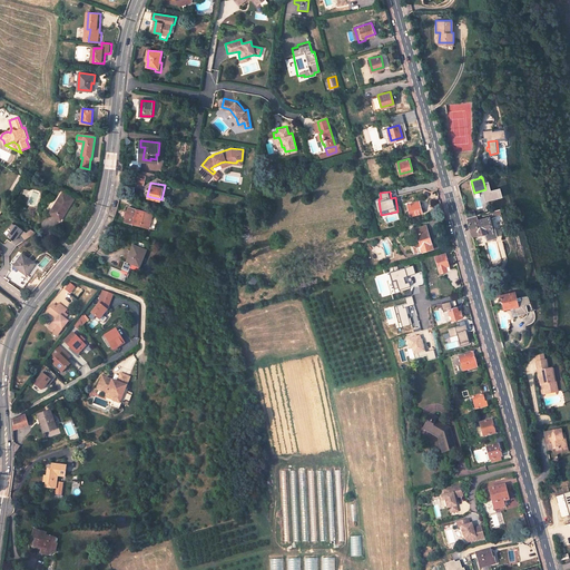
[(60,193),(47,212),(58,220),(72,200),(60,193)]
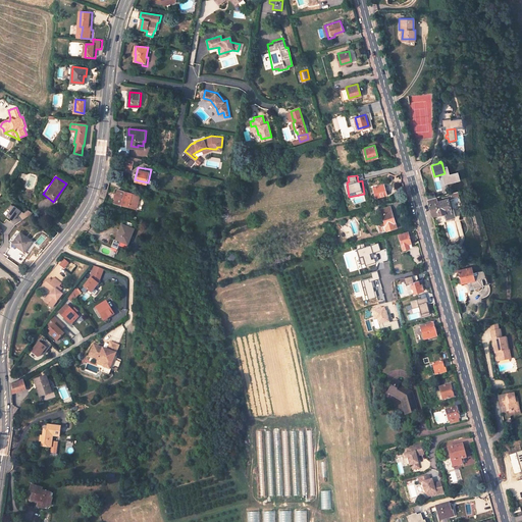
[(384,183),(373,186),(375,196),(387,193),(384,183)]
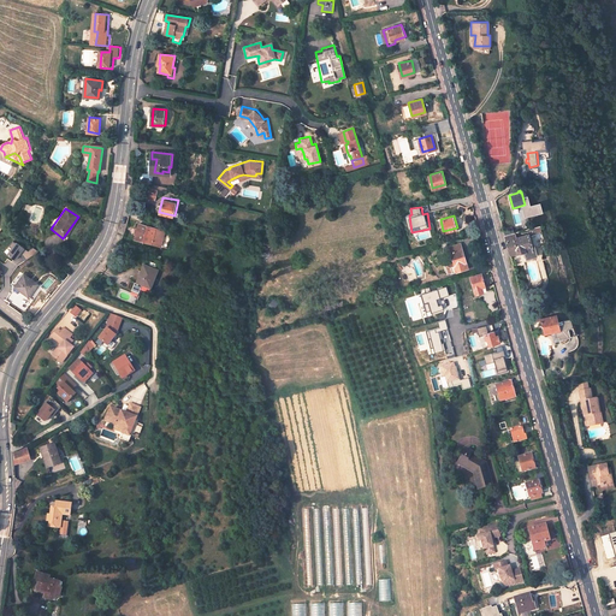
[(160,241),(164,229),(137,221),(132,237),(159,244),(160,241)]
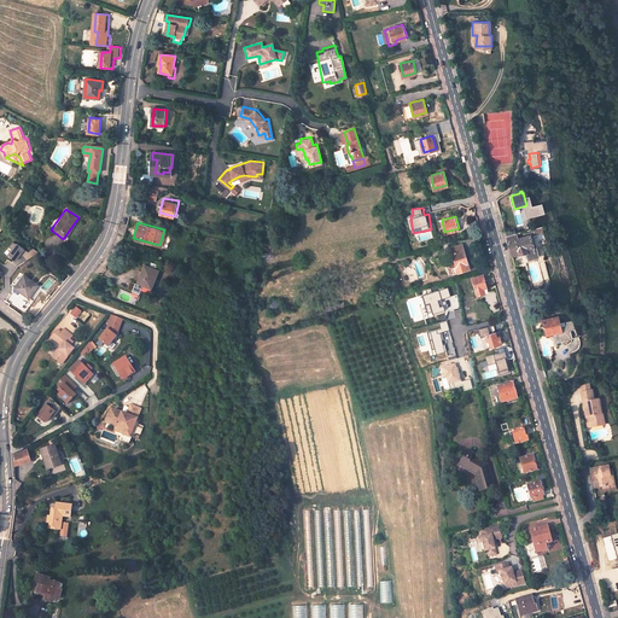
[(526,249),(534,248),(530,235),(518,238),(516,232),(506,235),(511,254),(518,251),(519,254),(528,251),(526,249)]
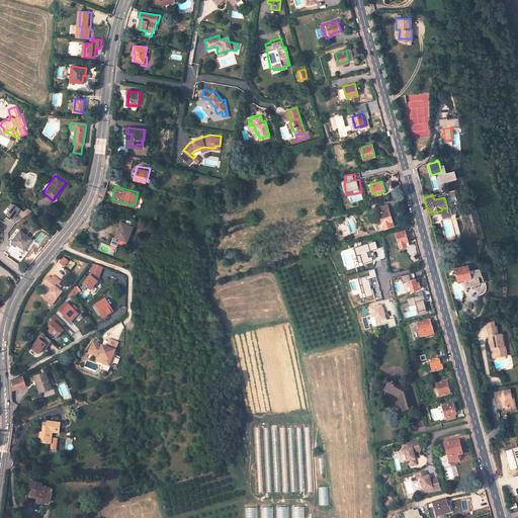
[(13,219),(22,209),(15,203),(7,212),(13,219)]
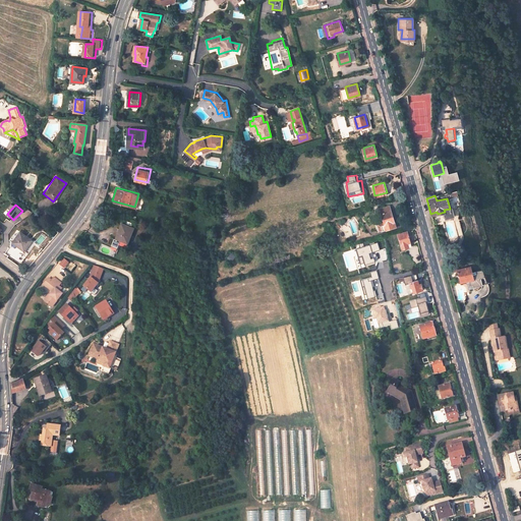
[(391,206),(381,209),(384,219),(385,222),(380,224),(382,231),(396,226),(391,206)]
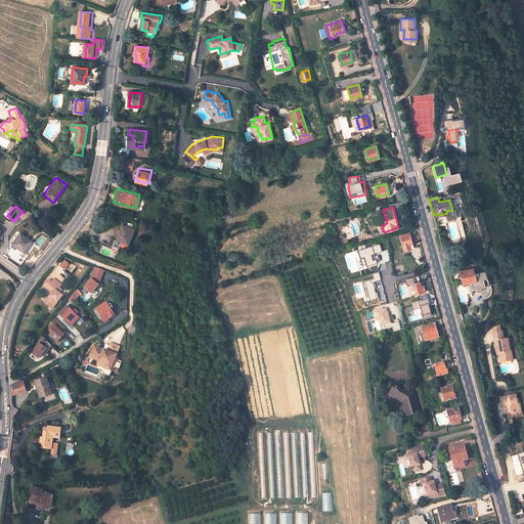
[(133,226),(122,222),(116,237),(127,243),(133,226)]
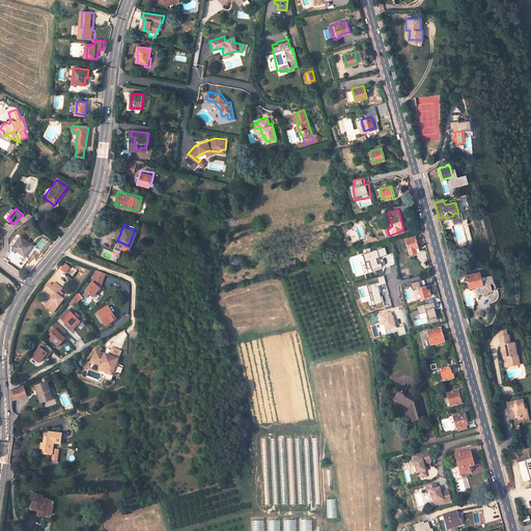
[(28,243),(18,234),(10,245),(22,254),(26,249),(25,247),(28,243)]
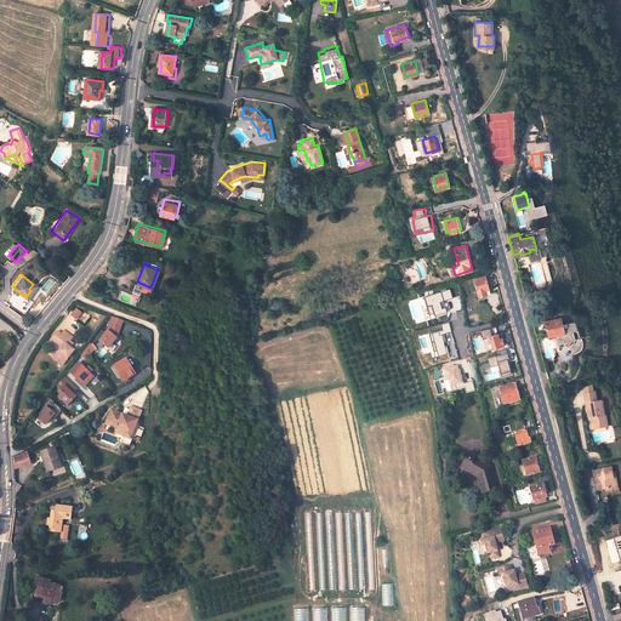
[(474,279),(478,297),(489,294),(485,275),(474,279)]
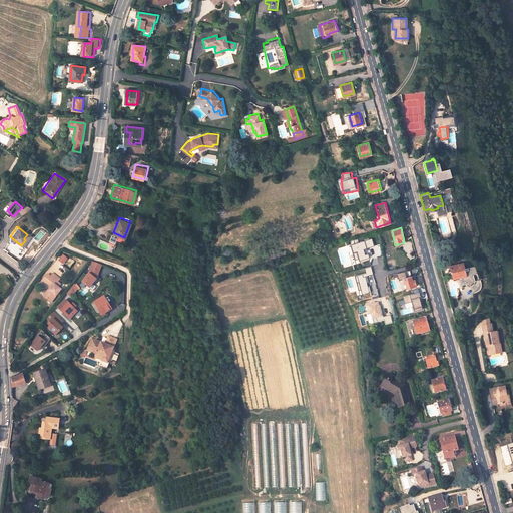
[(117,244),(119,236),(112,234),(110,243),(117,244)]
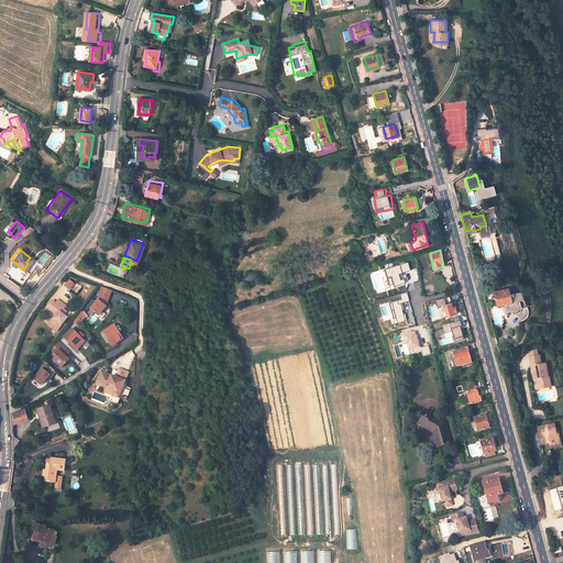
[(414,274),(400,275),(401,290),(411,290),(411,284),(414,284),(414,274)]
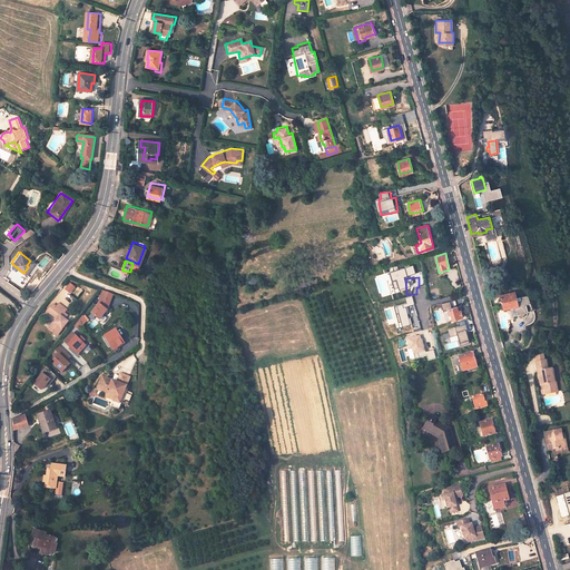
[(105,318),(115,294),(102,290),(94,315),(105,318)]
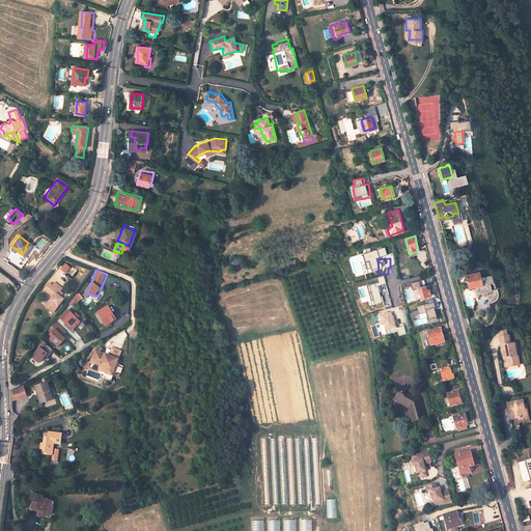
[(479,272),(467,276),(470,287),(483,284),(483,283),(479,272)]
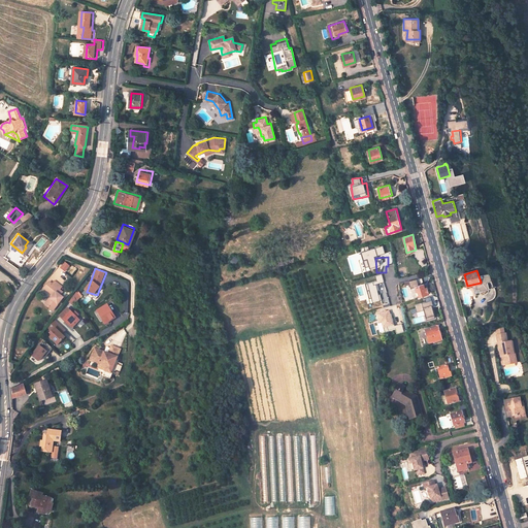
[(51,284),(47,281),(42,289),(53,295),(44,305),(52,310),(62,297),(59,295),(62,292),(59,290),(61,286),(54,281),(51,284)]
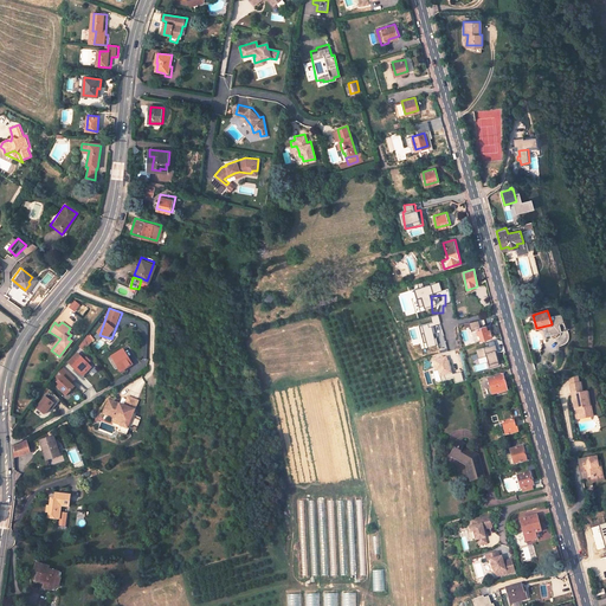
[(490,326),(475,329),(477,335),(478,335),(481,341),(491,337),(490,335),(492,335),(490,326)]
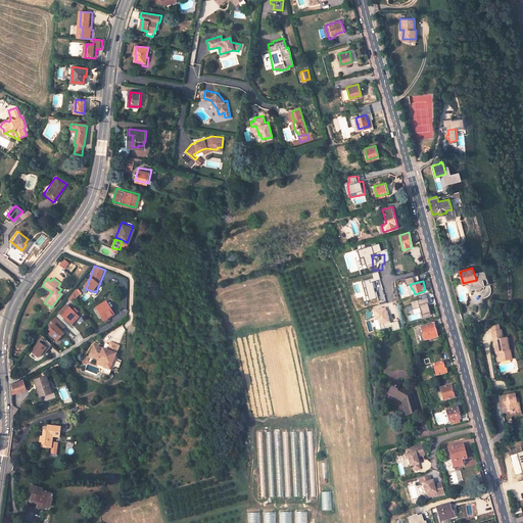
[(68,298),(73,302),(82,292),(78,288),(68,298)]
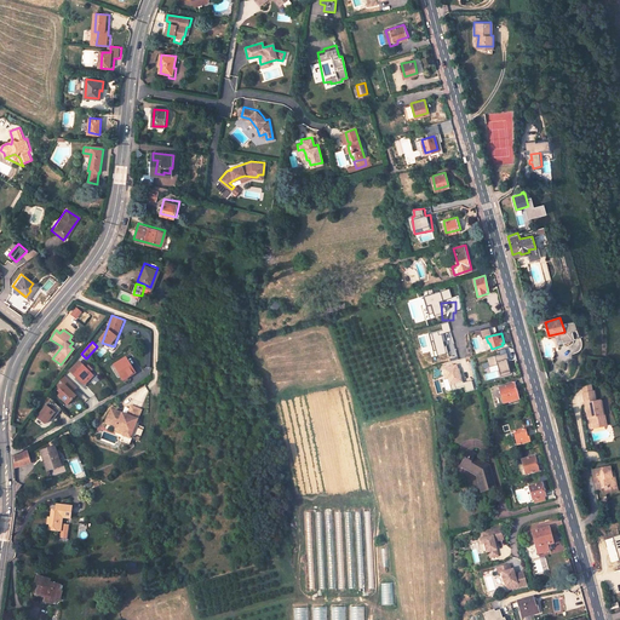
[(507,352),(488,357),(492,372),(486,374),(488,380),(512,374),(507,352)]
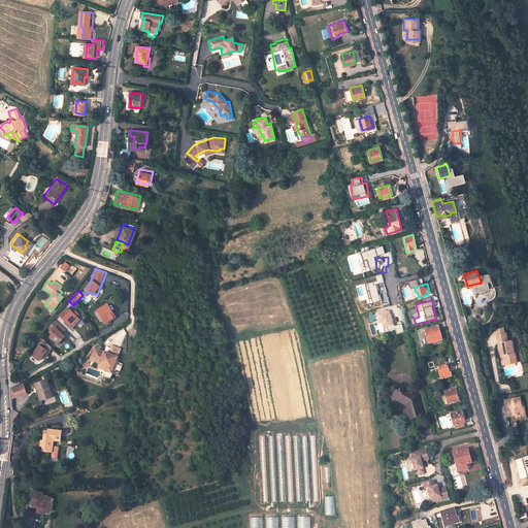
[(107,306),(96,311),(98,317),(100,316),(104,324),(113,320),(107,306)]
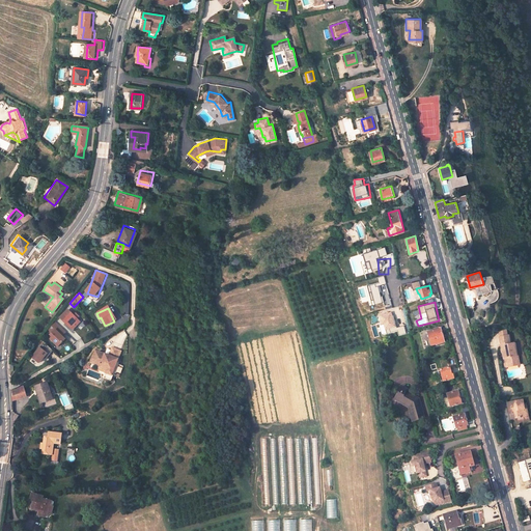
[(78,323),(65,310),(57,318),(71,331),(78,323)]
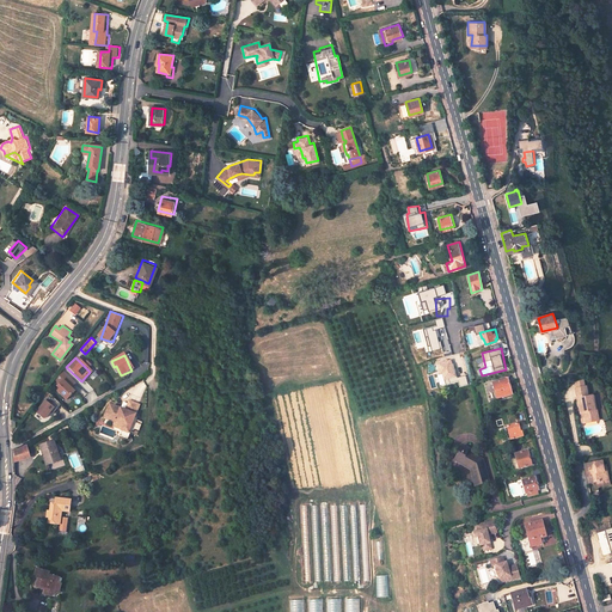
[(74,386),(78,383),(65,371),(55,380),(62,387),(59,391),(69,401),(78,390),(74,386)]
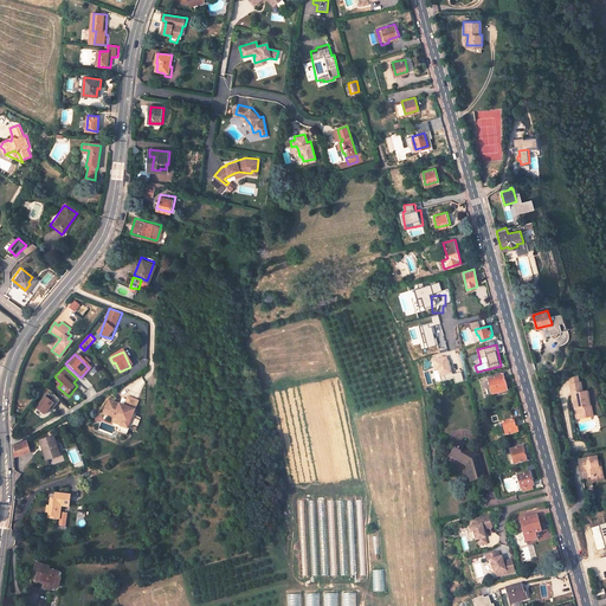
[(488,379),(491,394),(505,391),(502,375),(488,379)]
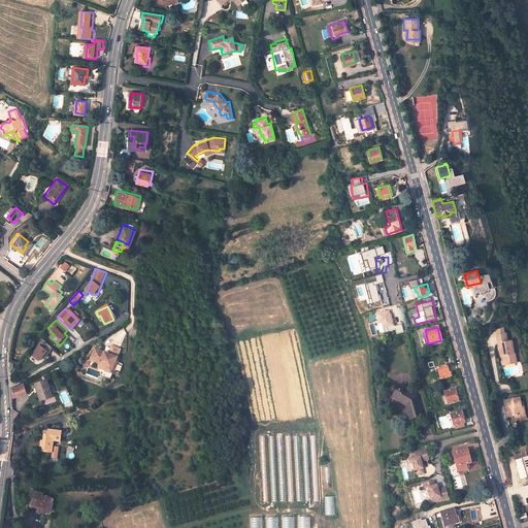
[(498,341),(506,339),(504,332),(497,334),(498,341)]
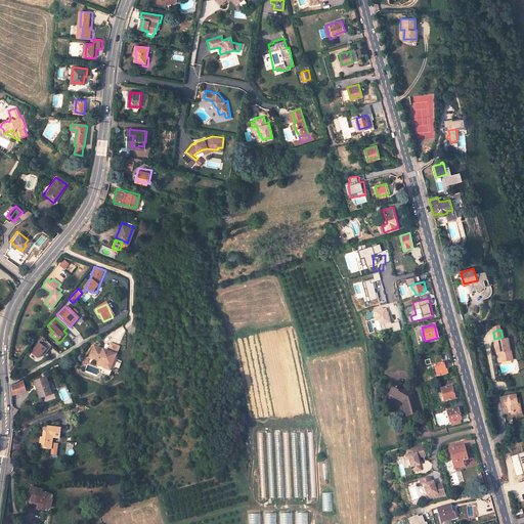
[(495,340),(501,361),(514,357),(509,337),(495,340)]
